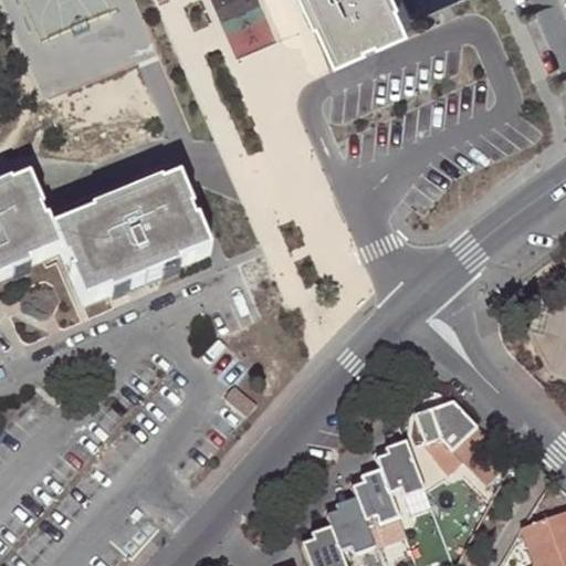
[(308,0),(314,11),(318,9),(335,49),(406,18),(398,0),(308,0)]
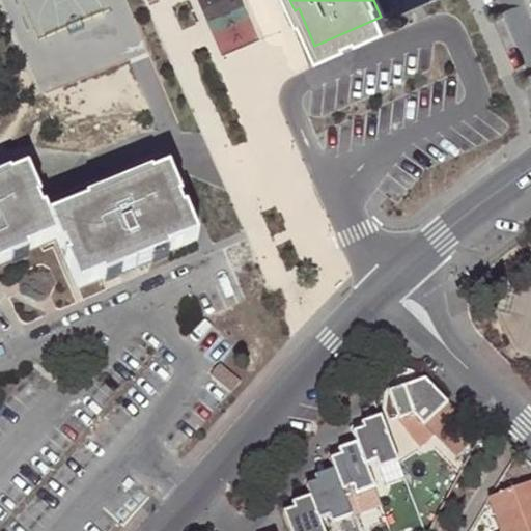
[(0,266),(27,254),(25,251),(54,240),(76,289),(100,278),(101,281),(166,254),(164,252),(194,239),(183,212),(180,213),(176,201),(178,200),(167,172),(149,179),(148,176),(84,202),(85,205),(47,222),(25,171),(9,178),(7,175),(0,178),(0,266)]
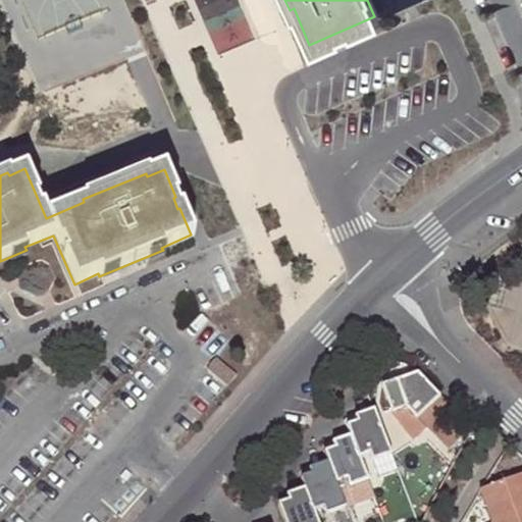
[(212,364),(202,373),(220,389),(229,380),(212,364)]
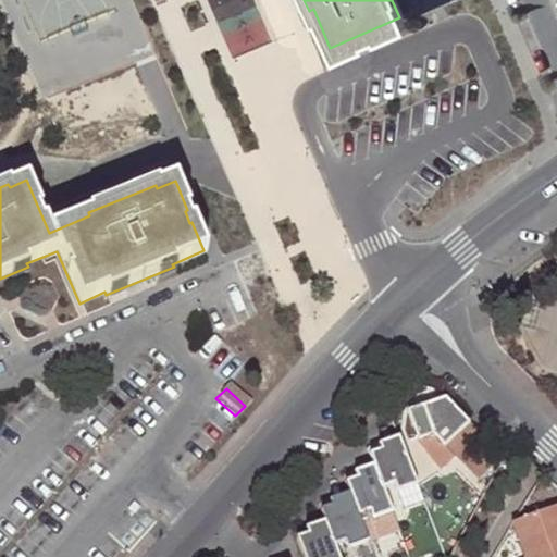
[(504,457),(448,395),(435,405),(425,409),(423,405),(409,408),(419,440),(433,434),(453,457),(467,445),(494,474),(504,457)]
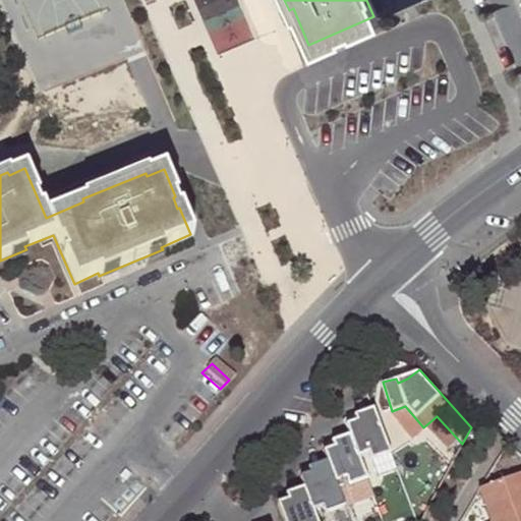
[(367,453),(369,459),(391,451),(374,406),(354,414),(356,419),(347,422),(351,433),(359,455),(367,453)]
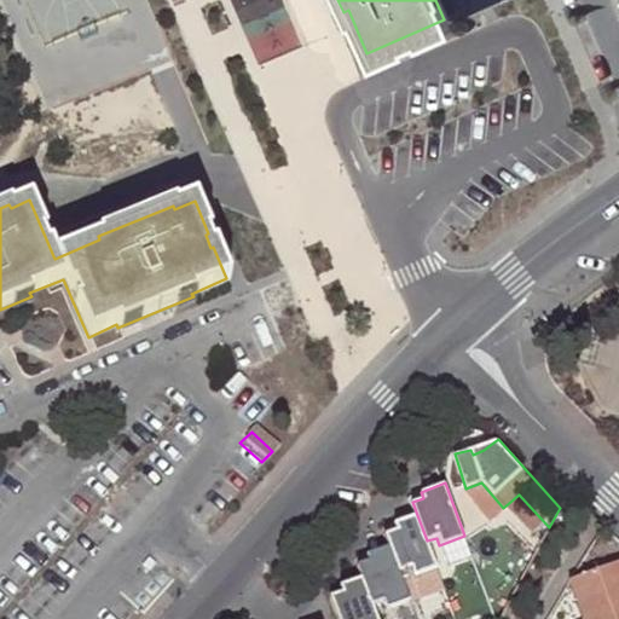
[(389,544),(399,572),(410,568),(414,576),(437,567),(427,541),(417,515),(395,522),(397,527),(385,532),(389,544)]
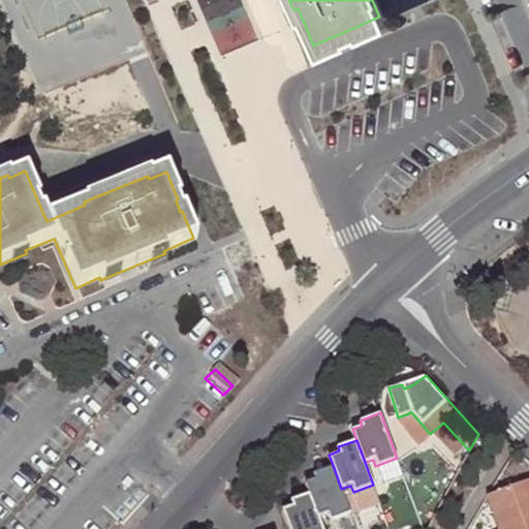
[(403,475),(397,458),(375,466),(381,483),(403,475)]
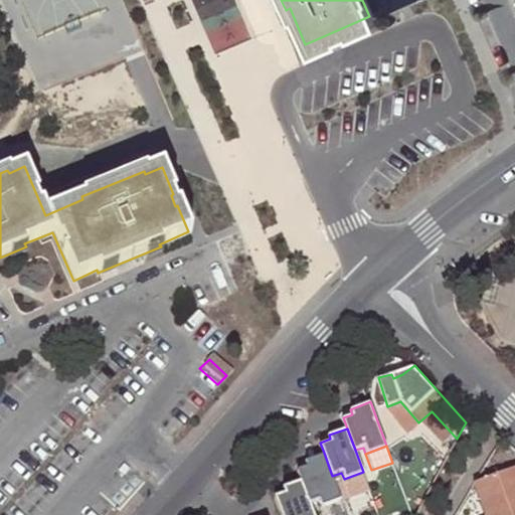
[(298,469),(301,478),(309,501),(318,498),(321,505),(340,498),(332,476),(324,453),(305,461),(308,465),(298,469)]
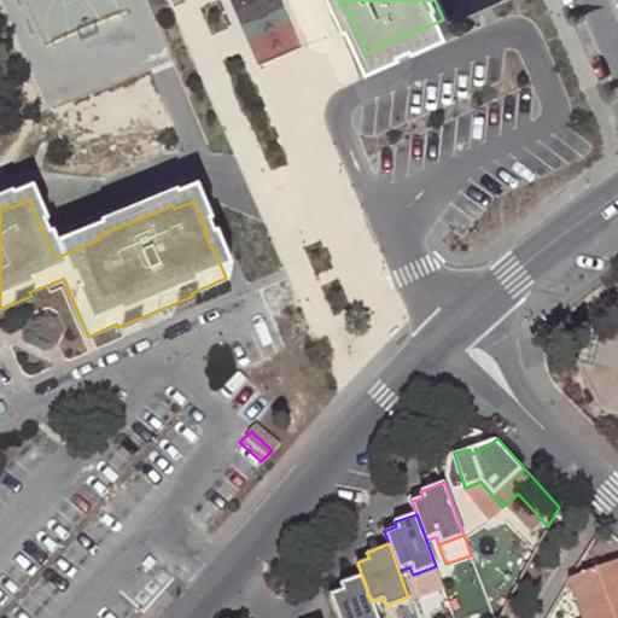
[(617,560),(582,573),(595,612),(617,604),(617,560)]
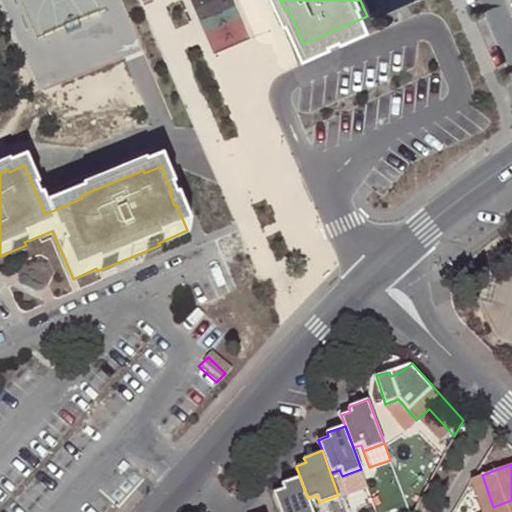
[(312,511),(307,498),(299,475),(281,483),(282,488),(272,490),(280,511),(312,511)]
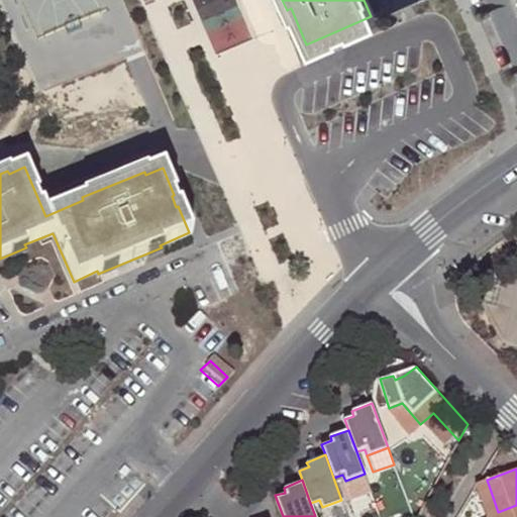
[(488,516),(498,512),(487,480),(477,483),(488,516)]
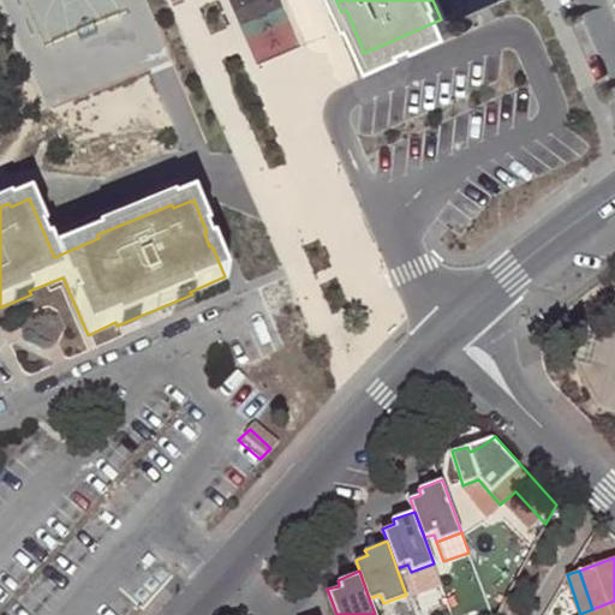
[(614,614),(614,601),(592,609),(593,614),(614,614)]
